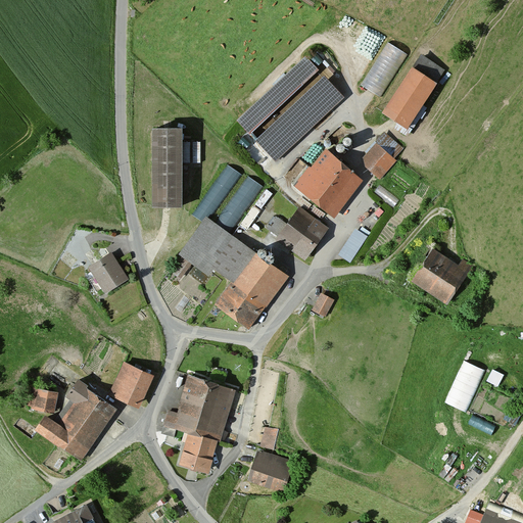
[(388,39),(362,82),(380,94),(408,51),(388,39)]
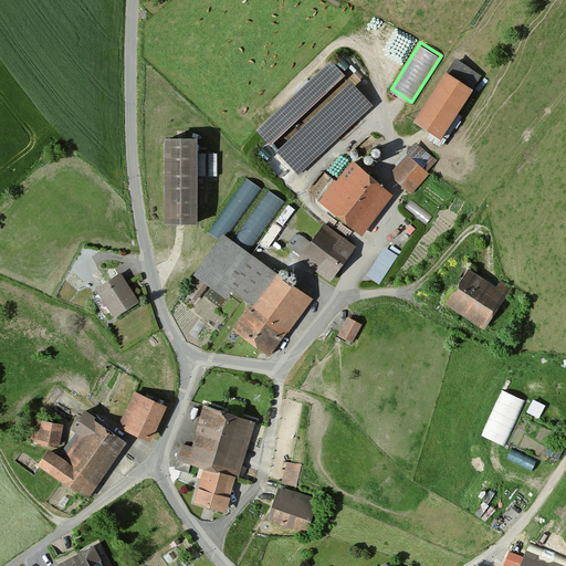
[(331,64),(259,129),(299,173),(370,107),(331,64)]
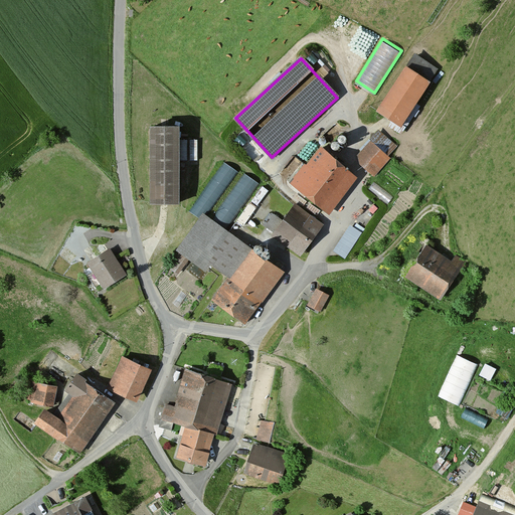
[(411,63),(379,111),(399,124),(431,76),(411,63)]
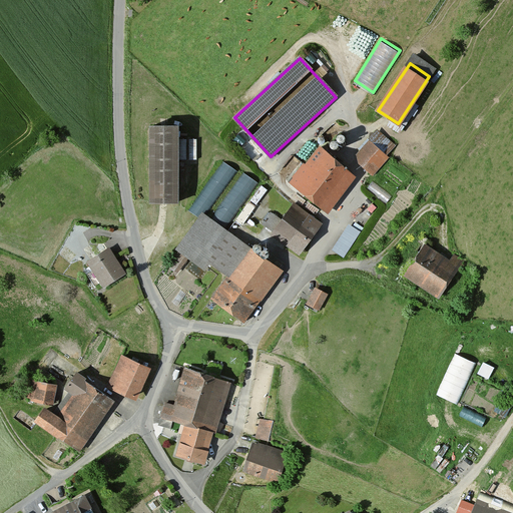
[(151,202),(175,202),(175,125),(151,125),(151,202)]
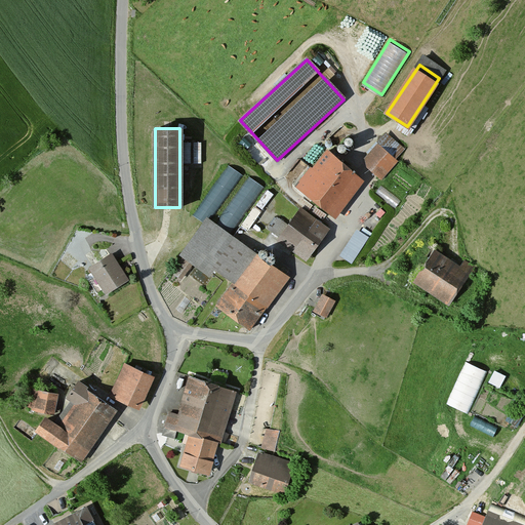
[(195,155),(195,159),(201,159),(202,140),(185,139),(184,155),(195,155)]
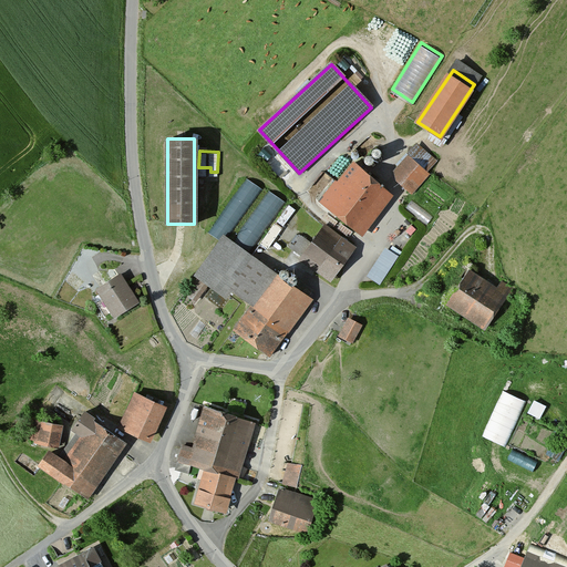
[(398,181),(410,193),(428,174),(410,157),(395,173),(398,181)]
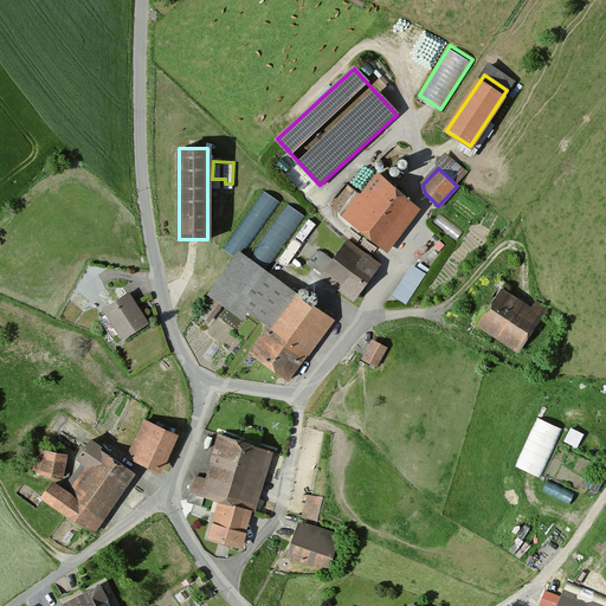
[(414,201),(379,173),(345,217),(380,245),(414,201)]
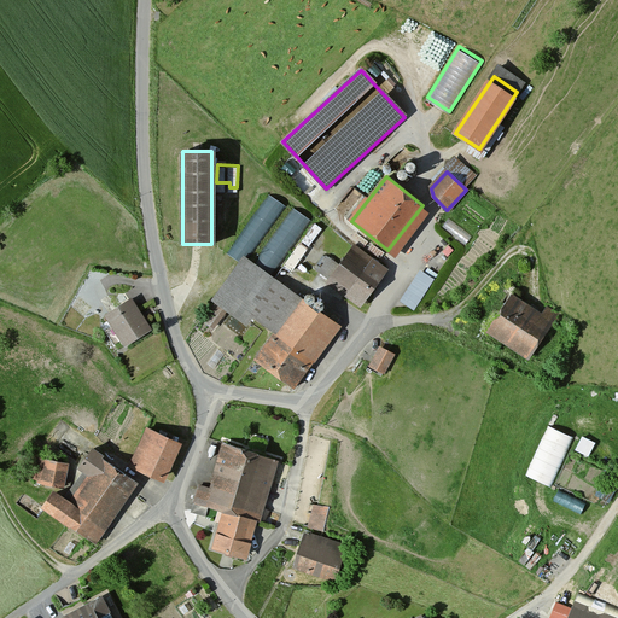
[(249,260),(286,202),(269,192),(232,249),(249,260)]
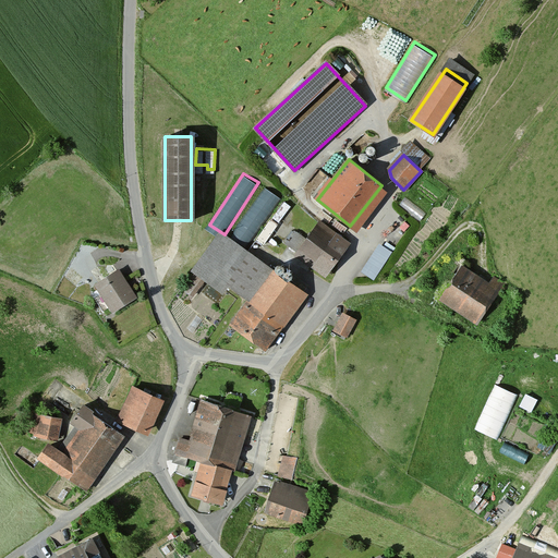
[(347,243),(317,221),(295,249),(325,271),(347,243)]
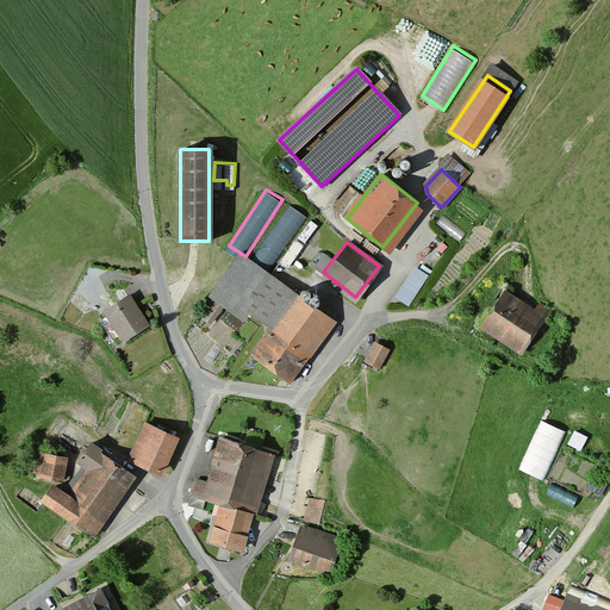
[(287,374),(328,319),(247,260),(219,297),(268,332),(255,350),(287,374)]
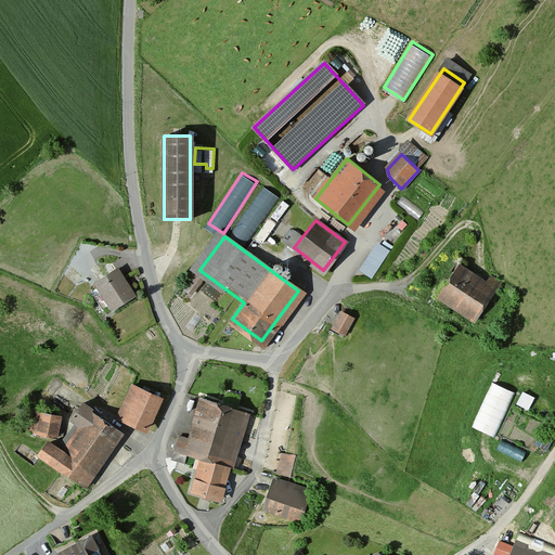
[(392,245),(378,237),(359,268),(373,276),(392,245)]
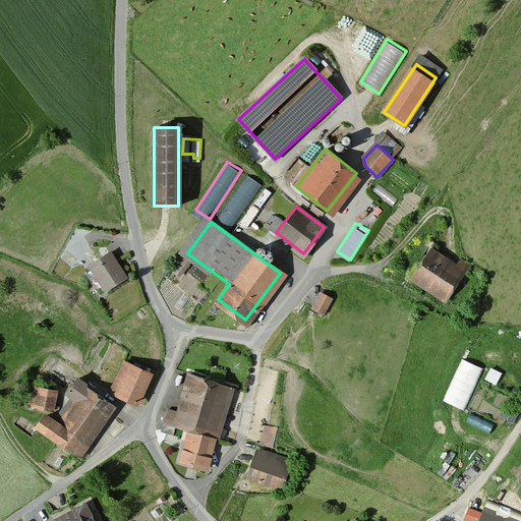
[(430,245),(412,275),(448,297),(467,269),(430,245)]
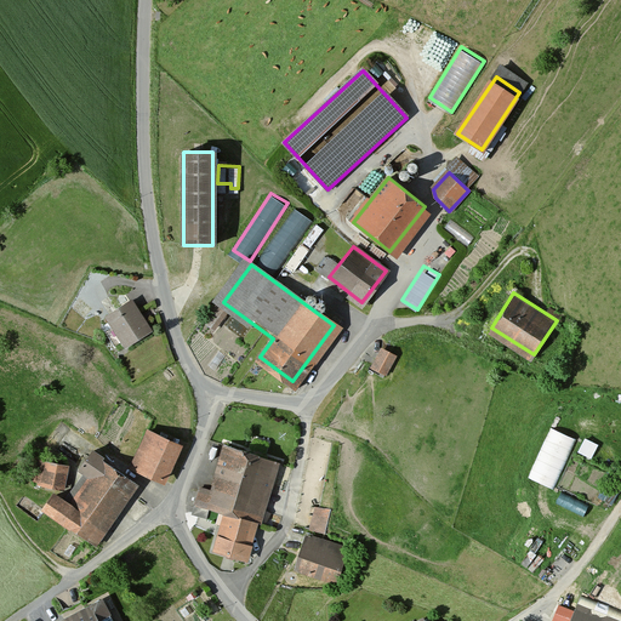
[(149,332),(129,301),(106,317),(127,347),(149,332)]
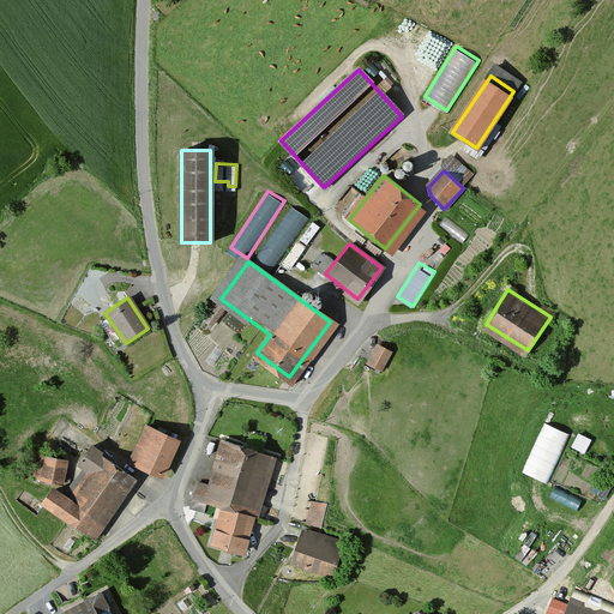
[(383,369),(393,348),(377,339),(366,361),(383,369)]
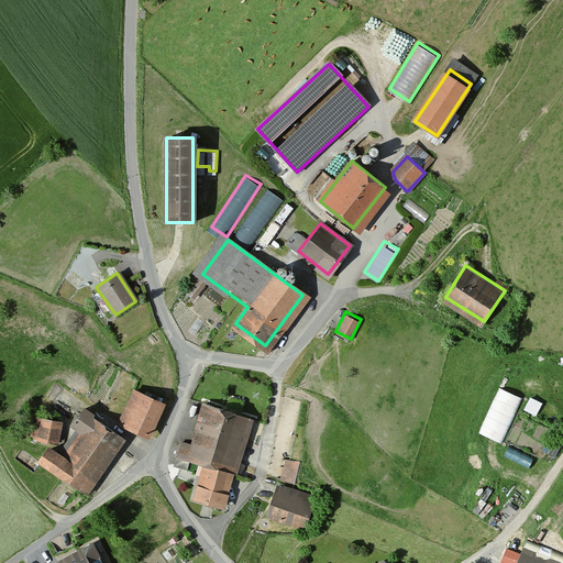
[(500,385),(481,431),(504,441),(523,395),(500,385)]
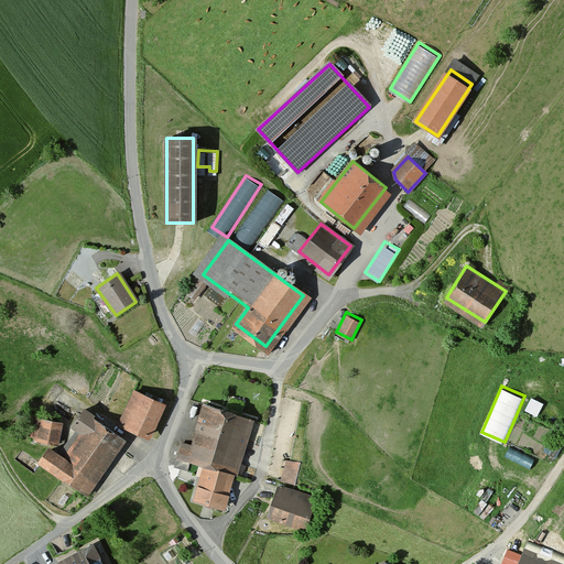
[(136,391),(121,422),(148,434),(162,403),(136,391)]
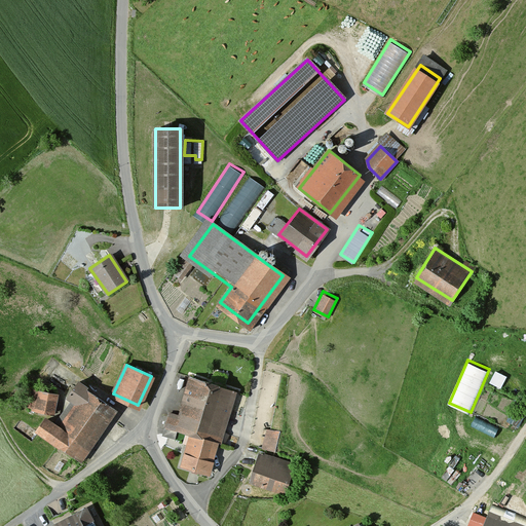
[(495,368),(490,380),(501,385),(508,374),(495,368)]
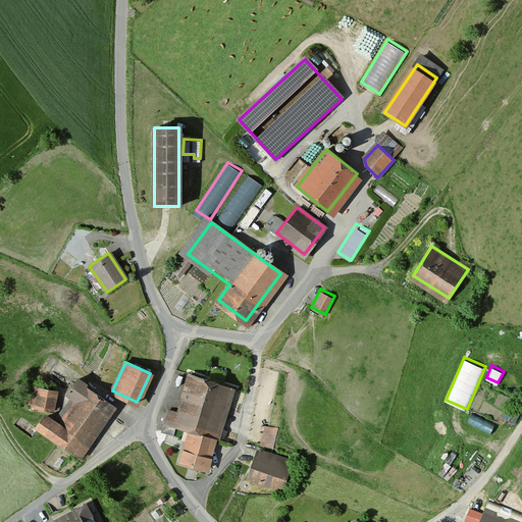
[(204,468),(230,387),(190,374),(174,426),(192,432),(183,461),(204,468)]
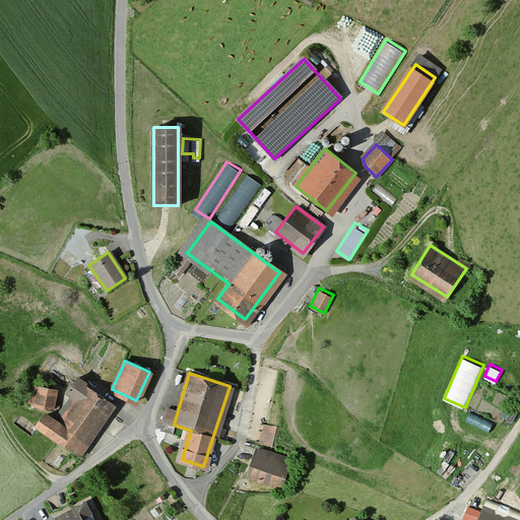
[(77,455),(114,404),(75,377),(39,428),(77,455)]
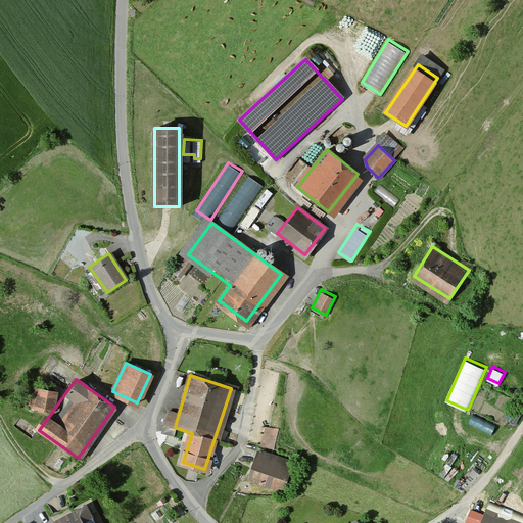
[(52,396),(30,390),(26,408),(47,413),(52,396)]
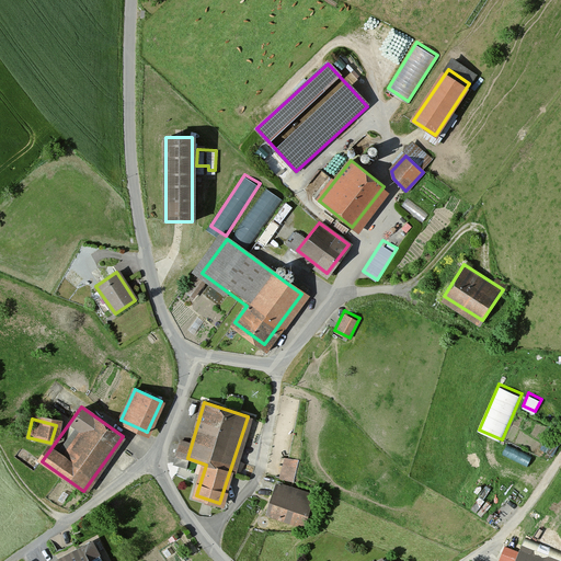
[(298,461),(281,457),(276,477),(293,481),(298,461)]
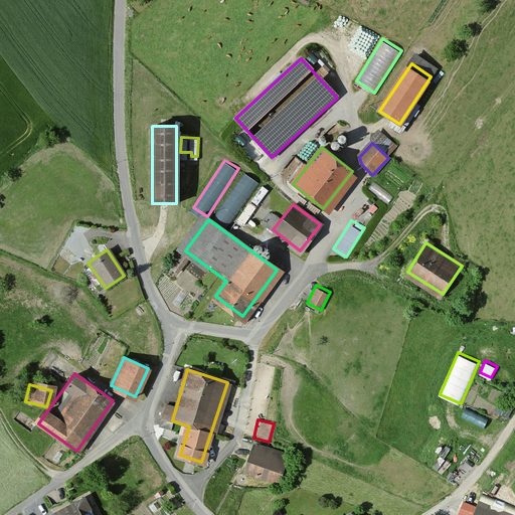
[(287,454),(256,444),(247,471),(278,481),(287,454)]
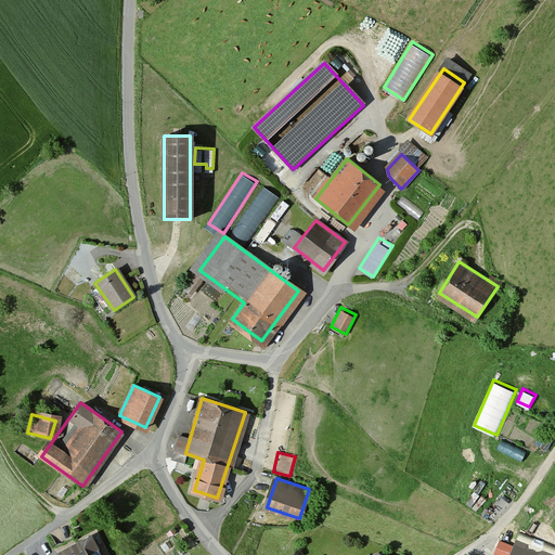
[(554,554),(554,549),(520,536),(515,547),(500,541),(494,554),(554,554)]
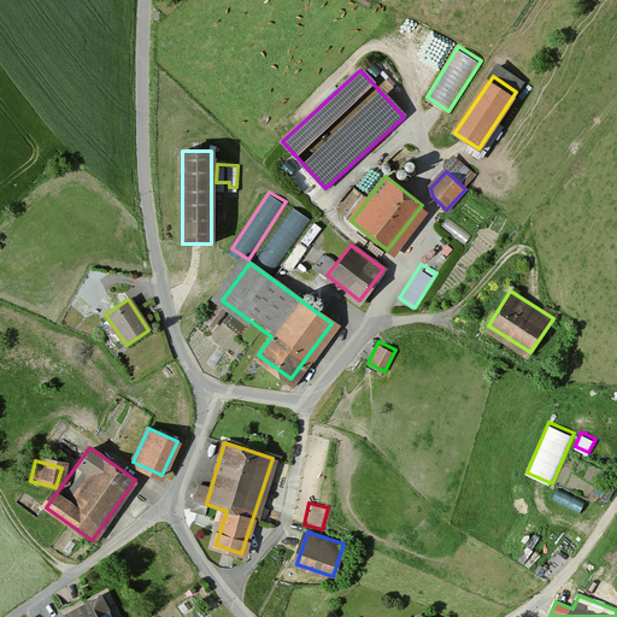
[(112,616),(103,597),(62,616),(112,616)]
